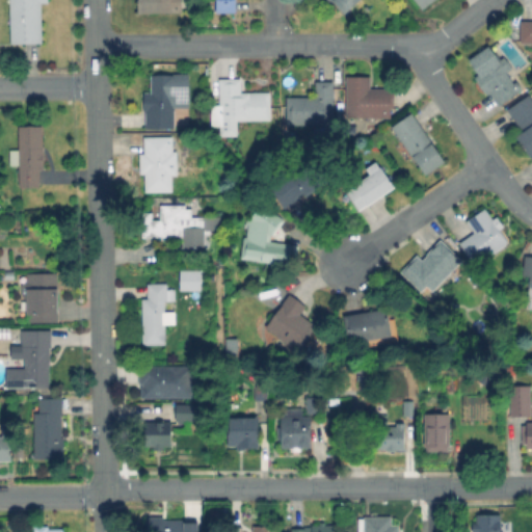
[(42,2),(42,43),(10,43),(9,0),(47,0),(47,2),(42,2)]
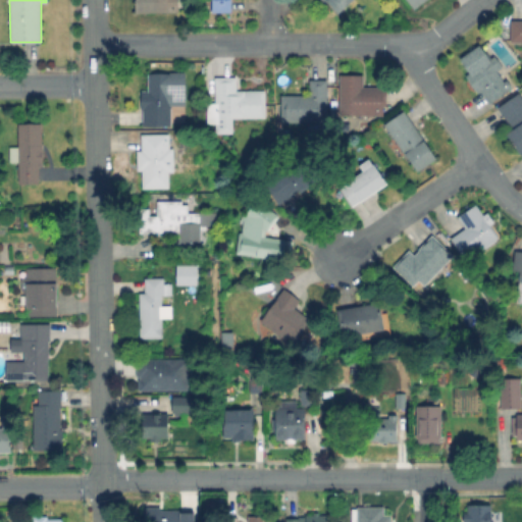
[(177,0),(178,11),(135,12),(135,0),(177,0)]
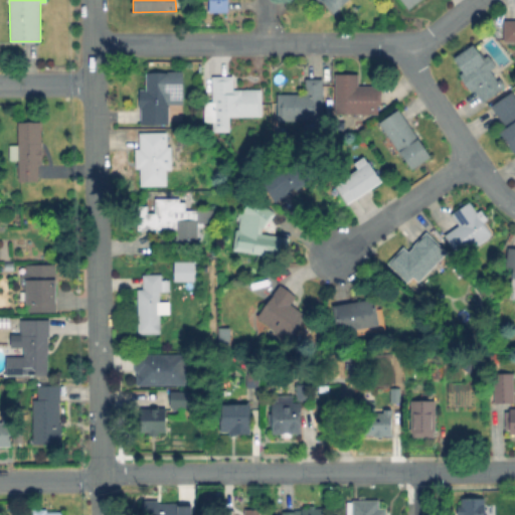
[(227,0),(227,11),(209,11),(208,0),(227,0)]
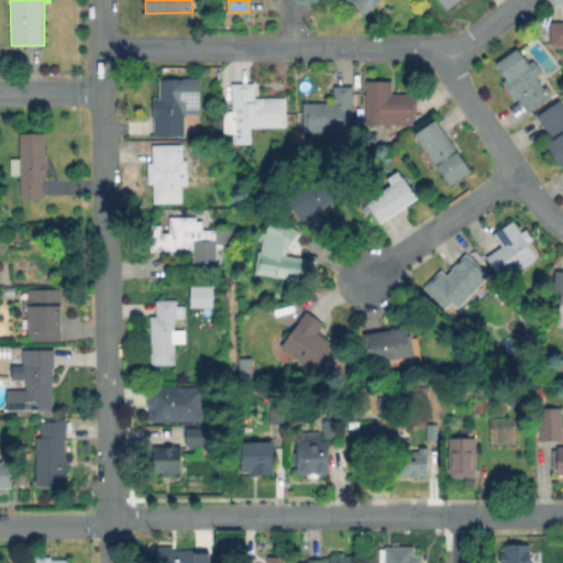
[(378,0),(364,14),(353,1),(350,3),(346,0),(378,0)]
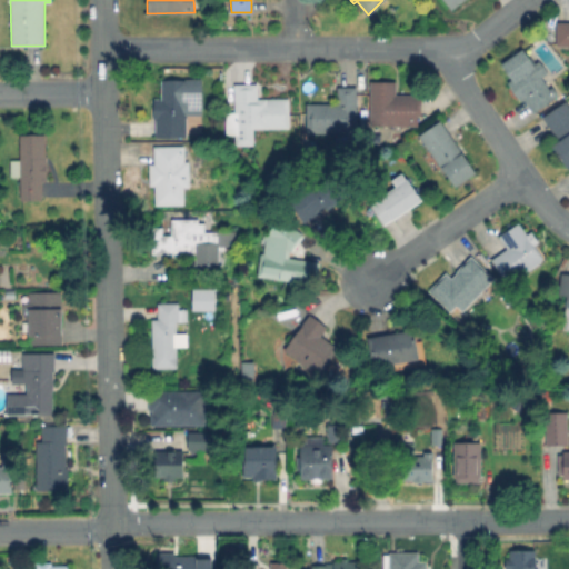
[(463,0),(451,10),(443,0),(463,0)]
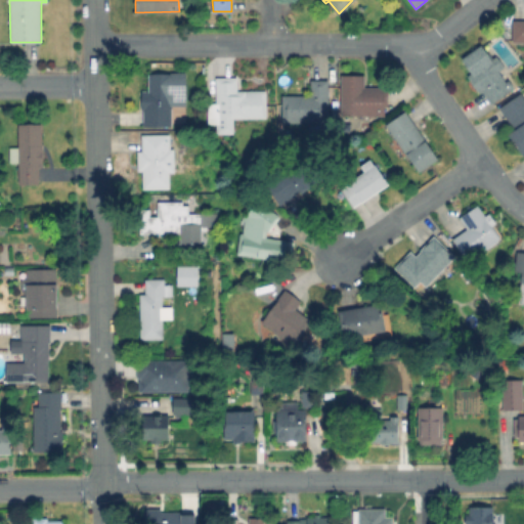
[(523,41),(512,41),(512,19),(523,19),(523,41)]
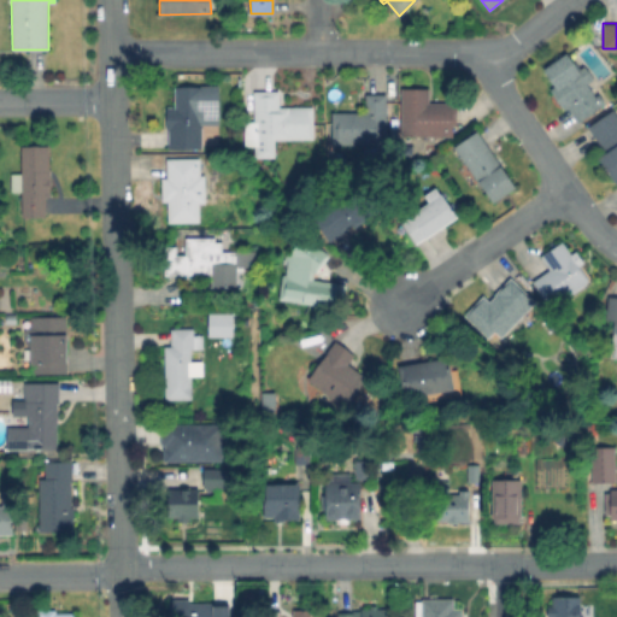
[(566,53),(580,71),(586,66),(594,78),(587,83),(597,97),(598,95),(603,101),(600,103),(601,104),(577,121),(553,87),(556,86),(544,69),(566,53)]
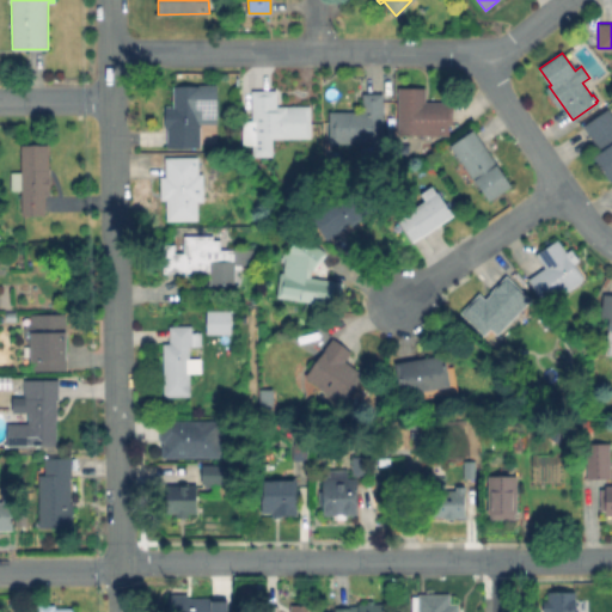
[(200,86),(200,147),(166,147),(166,129),(165,129),(165,105),(172,105),(172,86),(200,86)]
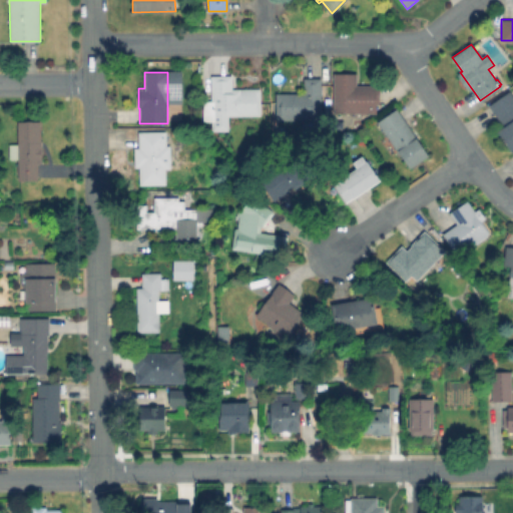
[(380,84),(379,103),(376,103),(376,112),(334,112),(335,72),(357,73),(357,84),(380,84)]
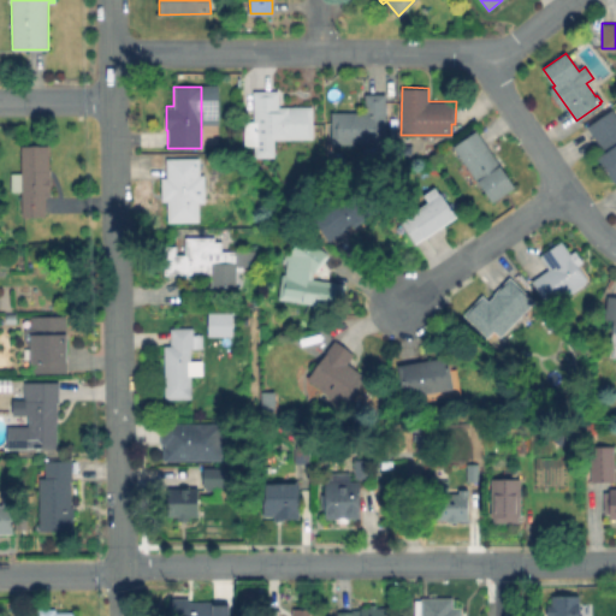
[(312,106),(313,138),(274,138),(276,148),(256,148),(256,138),(254,138),(254,90),(278,90),(278,106),(312,106)]
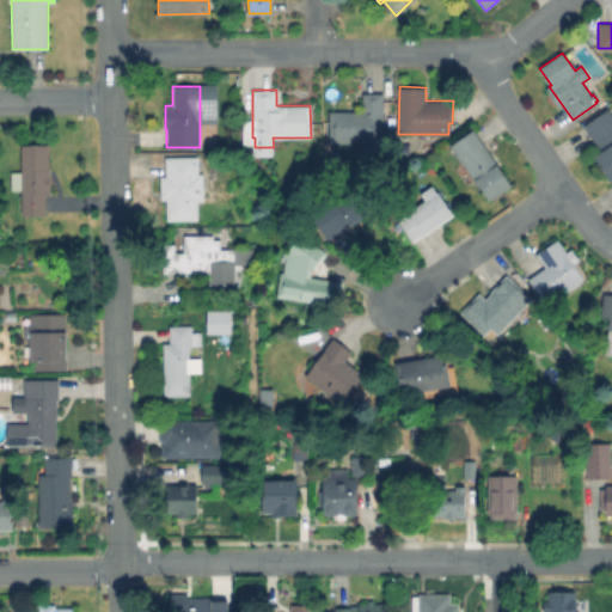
[(383,93),(383,142),(330,142),(329,110),(362,110),(362,93),(383,93)]
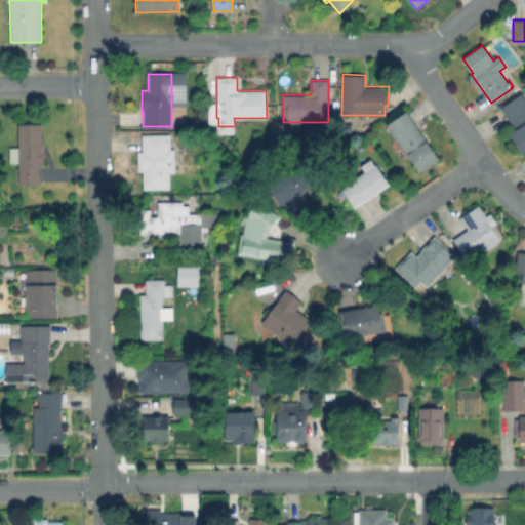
[(524,99),(524,153),(523,155),(509,133),(516,128),(500,107),(521,93),(524,99)]
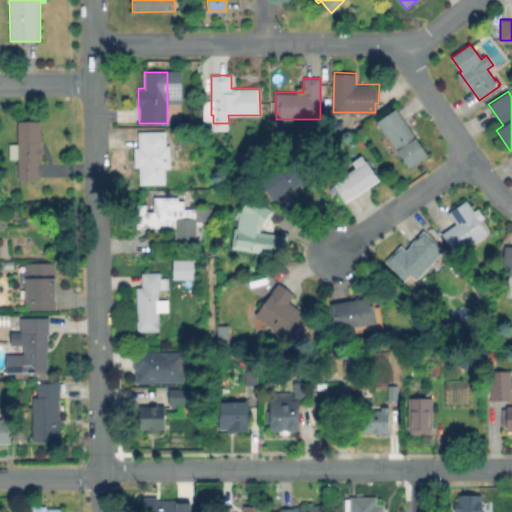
[(427,154),(409,167),(377,120),(395,108),(427,154)]
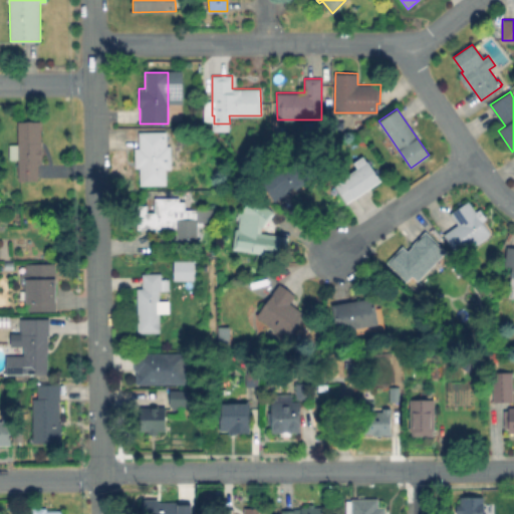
[(42,122),(42,143),(43,143),(44,164),(39,164),(39,182),(20,182),(20,161),(11,161),(11,145),(19,145),(18,122),(42,122)]
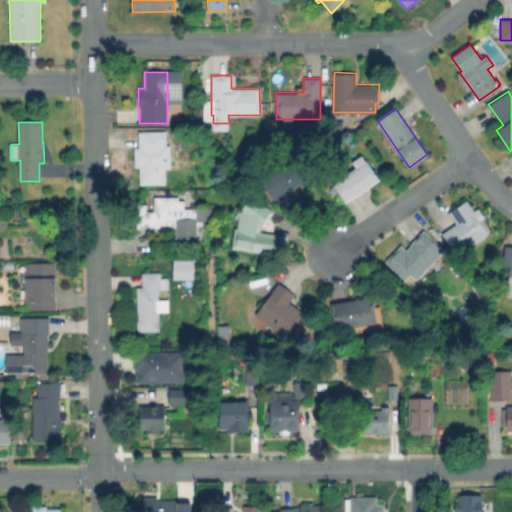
[(183,138),(173,138),(173,129),(183,130),(183,138)]
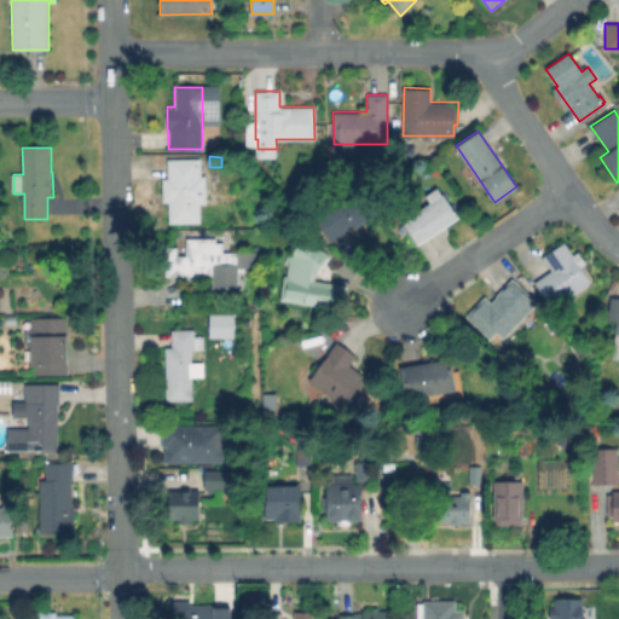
[(204,174),(206,203),(200,203),(200,223),(168,223),(168,202),(162,202),(162,178),(167,178),(167,158),(201,158),(201,174),(204,174)]
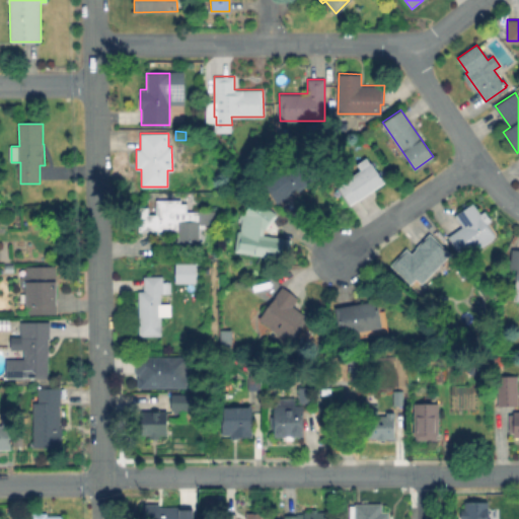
[(384,181),(351,205),(338,187),(371,163),(384,181)]
